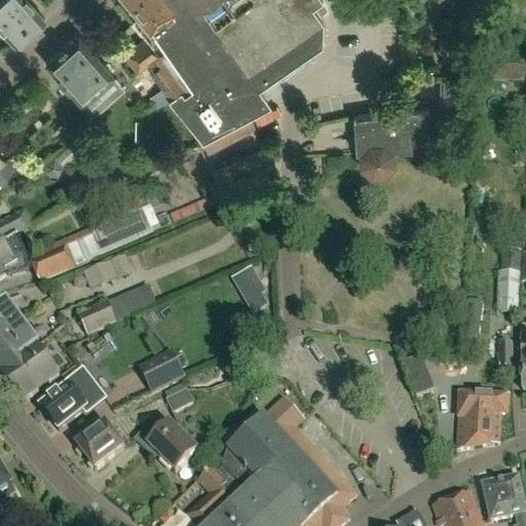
[(44,19),(27,0),(1,0),(1,1),(29,32),(44,19)]
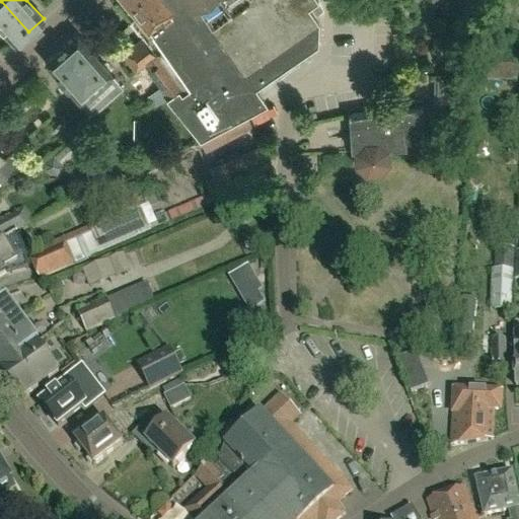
[(149,32),(173,13),(162,0),(120,0),(148,33),(149,32)]
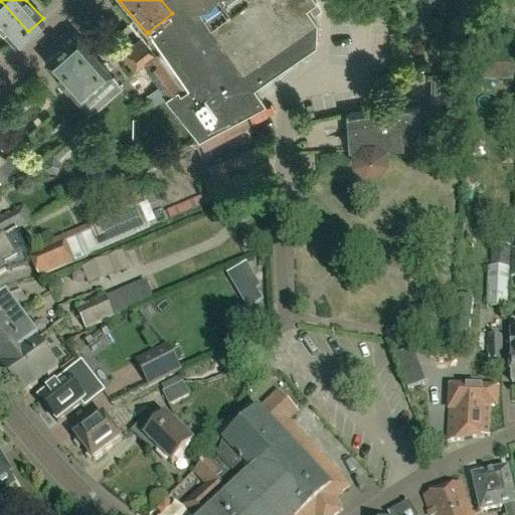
[(149,32),(187,89),(214,70),(245,115),(265,105),(253,89),(315,46),(315,22),(306,9),(316,2),(314,0),(161,0),(172,13),(149,32)]
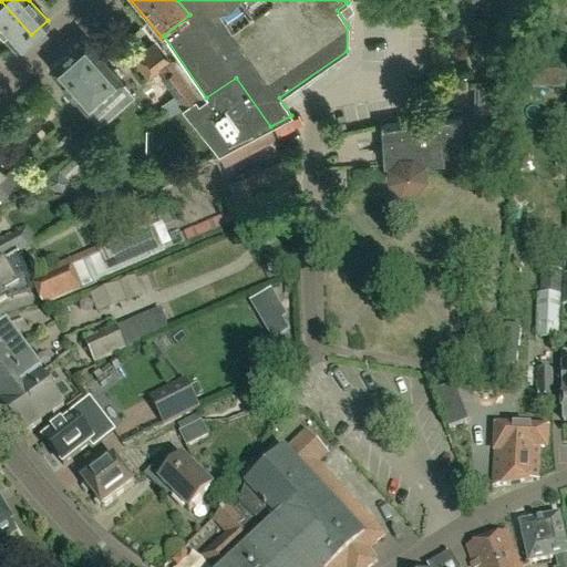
[(0,1),(0,32),(14,49),(31,34),(1,1),(0,1)]
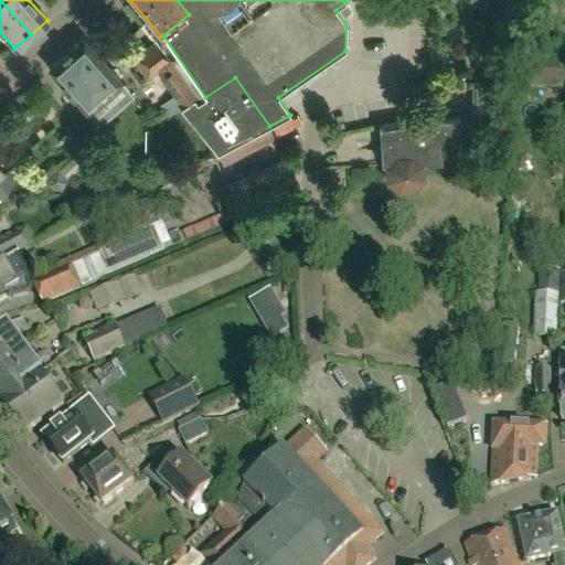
[(50,67),(87,109),(92,110),(102,103),(100,97),(121,80),(84,36),(50,66),(50,67)]
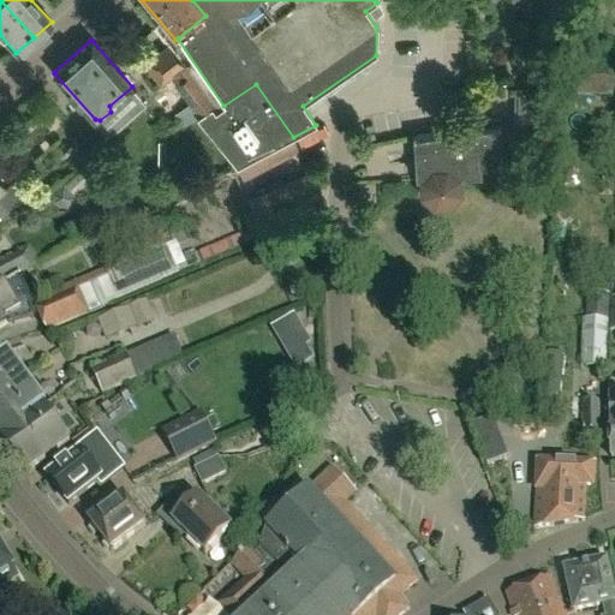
[(199,113),(201,114),(212,107),(213,107),(215,106),(201,88),(184,65),(167,43),(155,52),(154,51),(141,61),(161,87),(173,76),(178,82),(174,84),(186,100),(187,99),(199,113)]
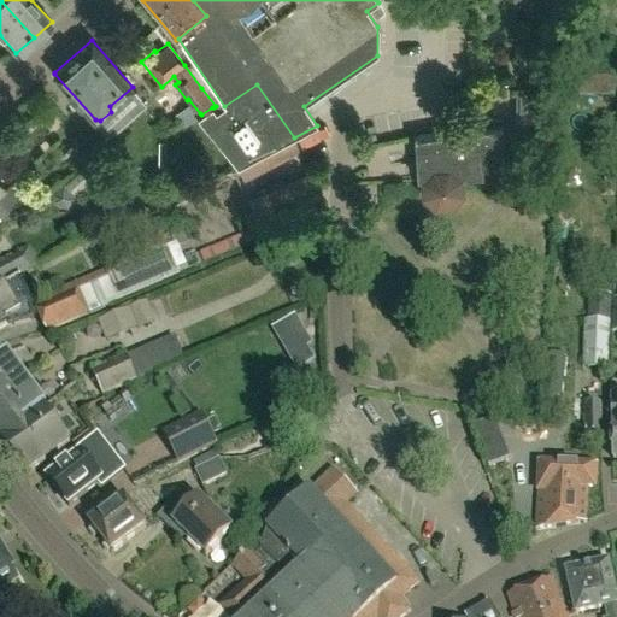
[(616,77),(576,75),(573,75),(571,87),(575,88),(575,95),(615,98),(616,77)]
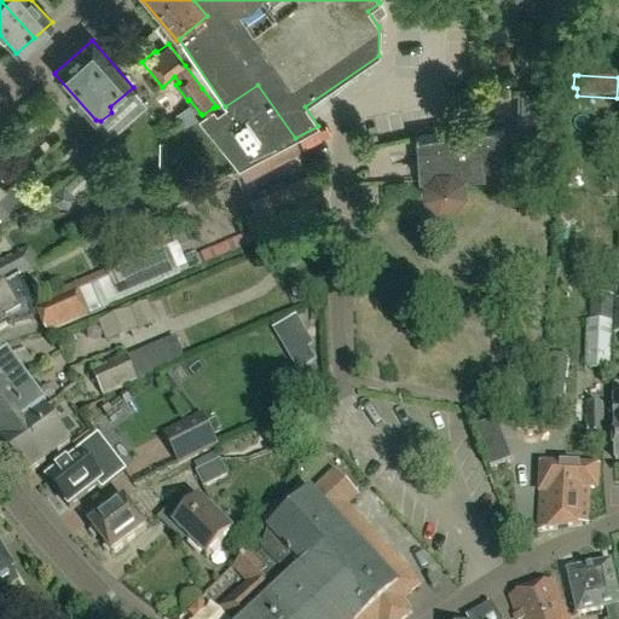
[(237,168),(295,138),(258,85),(225,106),(217,113),(213,108),(198,117),(237,168)]
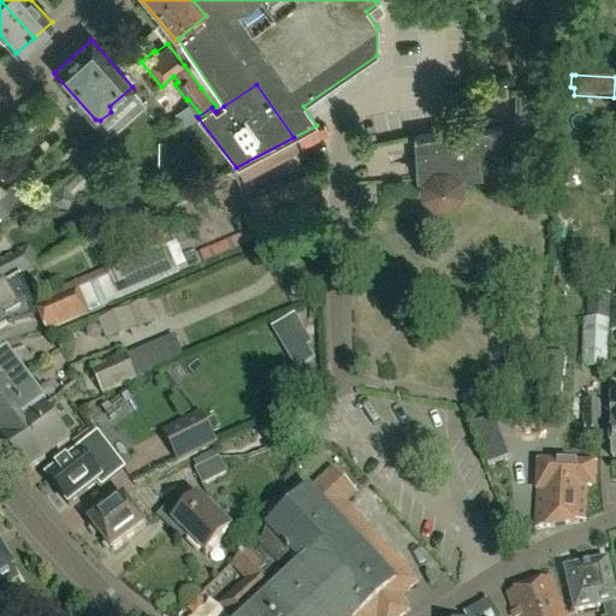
[(480,124),(480,106),(468,106),(468,124),(480,124)]
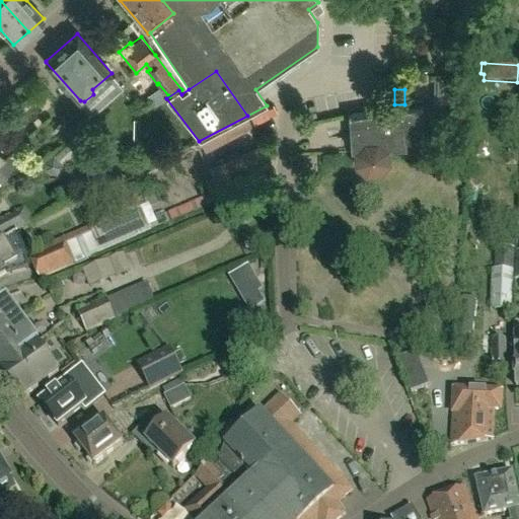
[(386,161),(385,149),(405,148),(404,140),(423,139),(421,106),(388,108),(349,116),(351,151),(356,151),(357,165),(366,173),(376,172),(386,163),(386,161)]
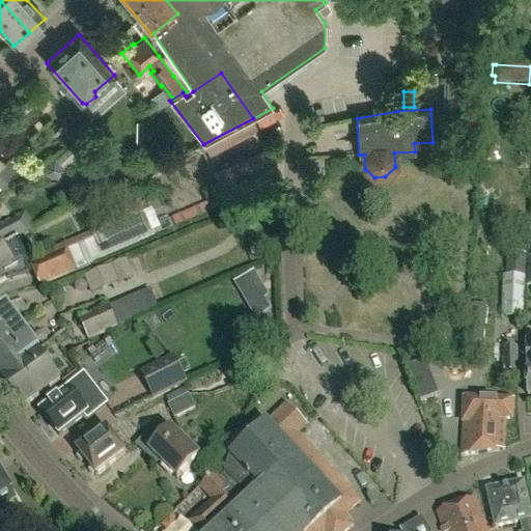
[(64,165),(75,155),(68,147),(57,158),(64,165)]
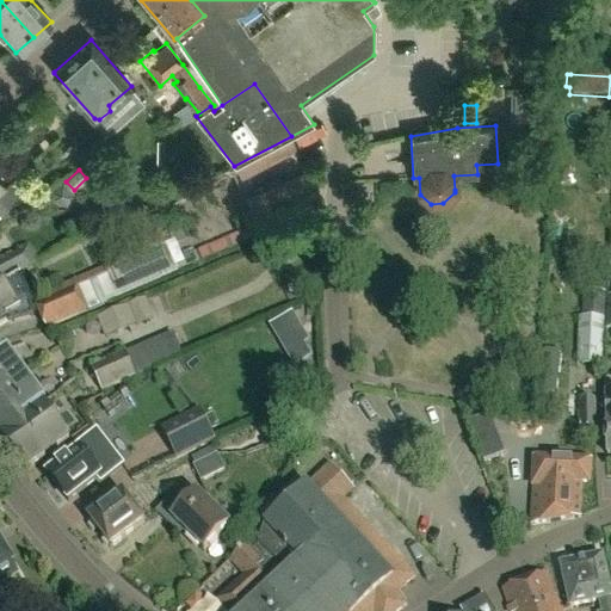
[(5,184),(0,179),(0,199),(10,209),(32,195),(14,174),(5,184)]
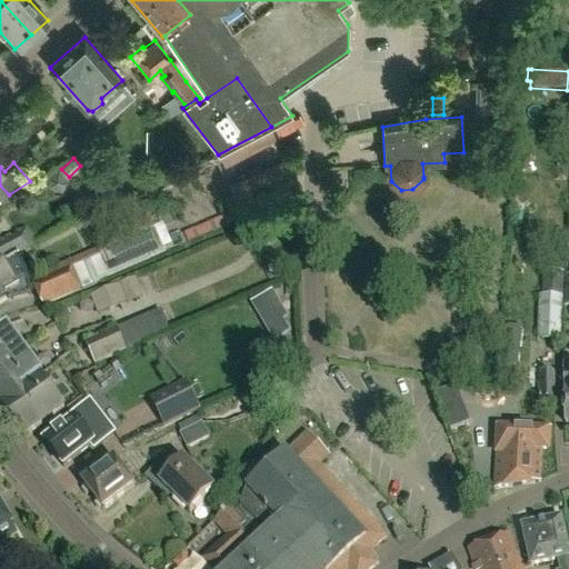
[(80,290),(97,283),(97,282),(166,253),(155,228),(99,251),(69,263),(71,267),(32,283),(42,307),(80,290)]
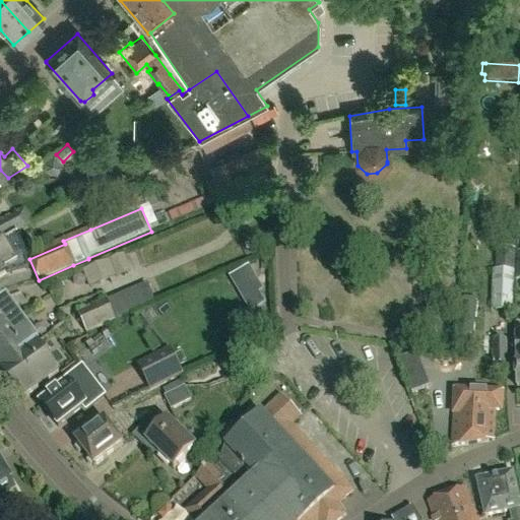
[(11,220),(17,233),(30,225),(24,214),(11,220)]
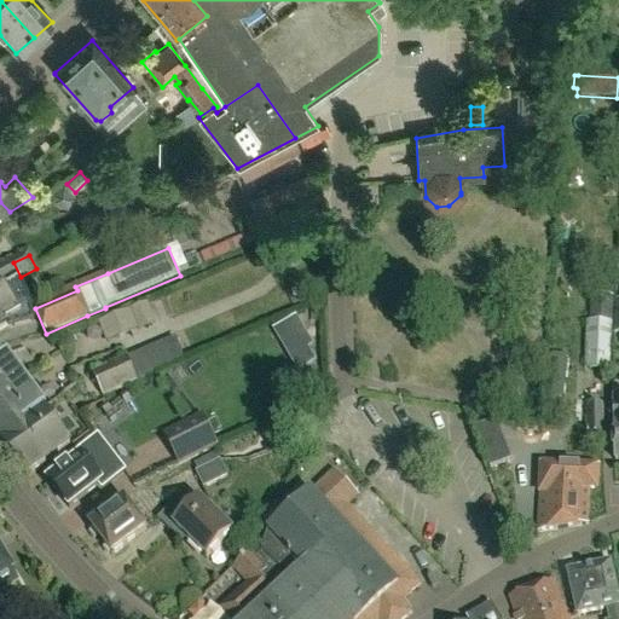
[(0,279),(4,285),(21,277),(13,262),(0,268),(0,279)]
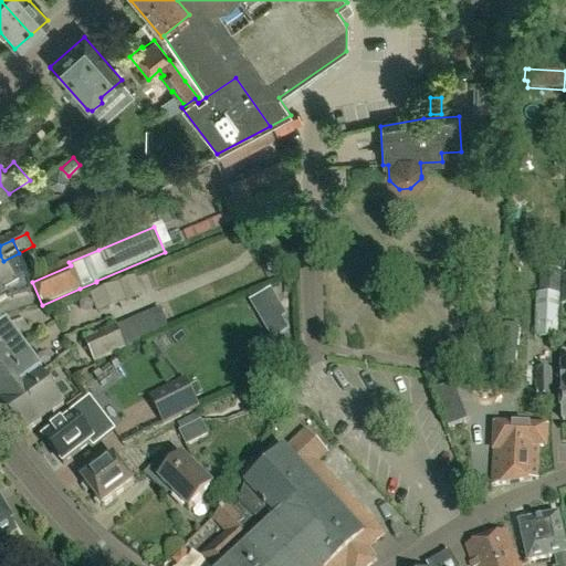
[(32,293),(23,258),(11,264),(9,259),(0,264),(0,300),(6,296),(8,300),(32,293)]
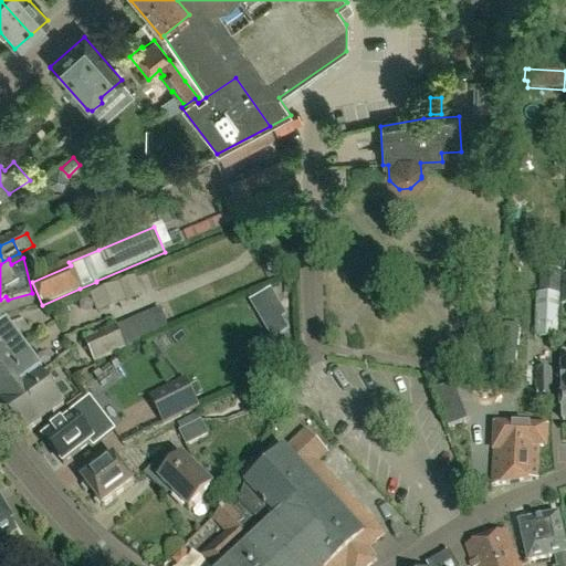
[(558,294),(558,280),(559,271),(542,270),(540,293),(536,293),(534,337),(557,338),(559,294),(558,294)]
